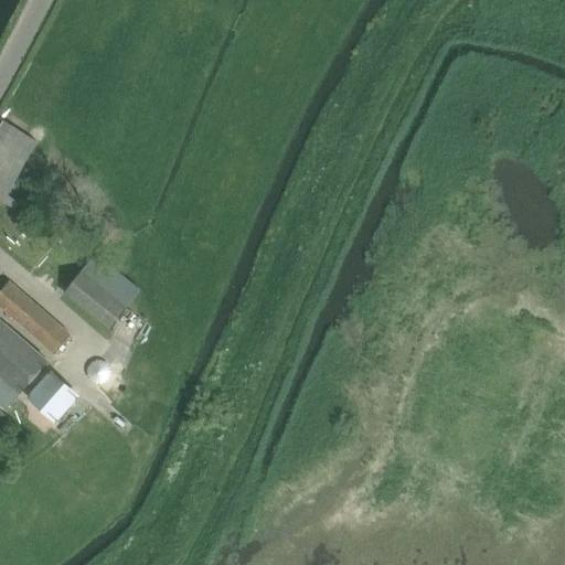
[(0,200),(11,208),(16,200),(7,195),(36,141),(3,120),(0,125),(0,200)]
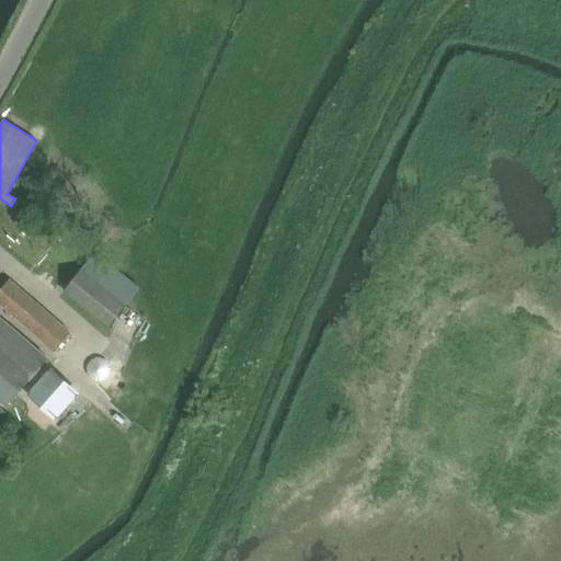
[(55,238),(70,221),(58,210),(43,227),(55,238)]
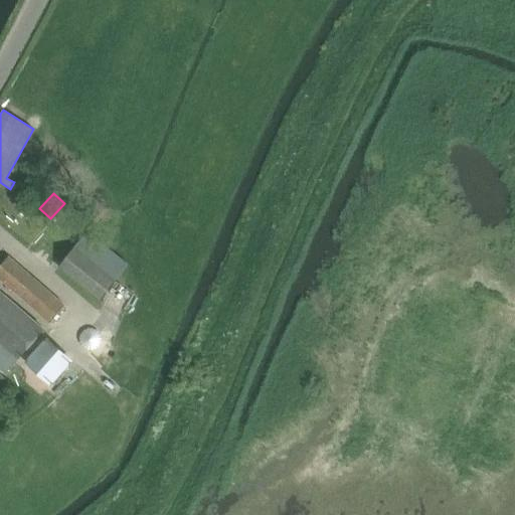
[(86,232),(58,268),(99,298),(115,280),(115,279),(127,264),(86,232)]
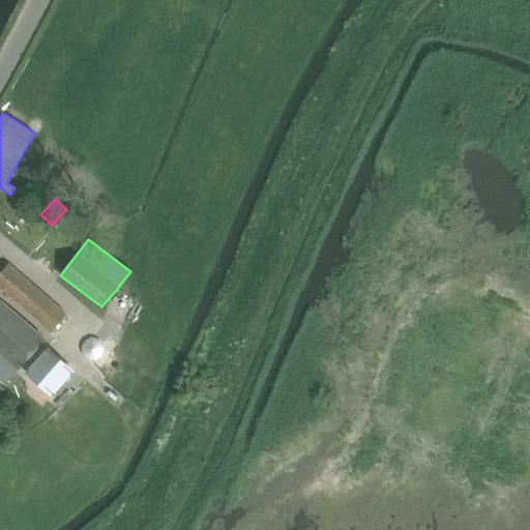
[(65,314),(9,265),(0,275),(0,287),(50,331),(65,314)]
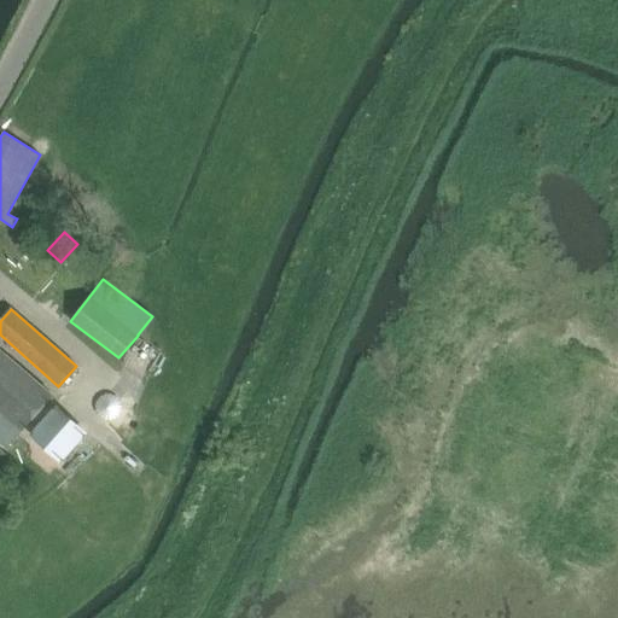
[(54,394),(0,345),(0,443),(6,449),(54,394)]
